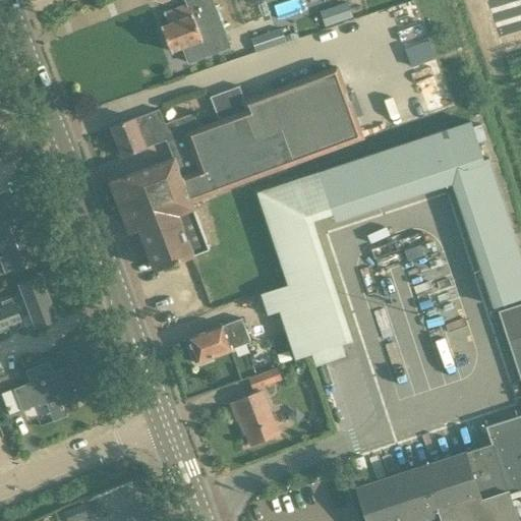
[(168,23),(161,26),(171,53),(183,48),(188,62),(230,46),(218,12),(213,0),(184,0),(188,8),(165,17),(168,23)]
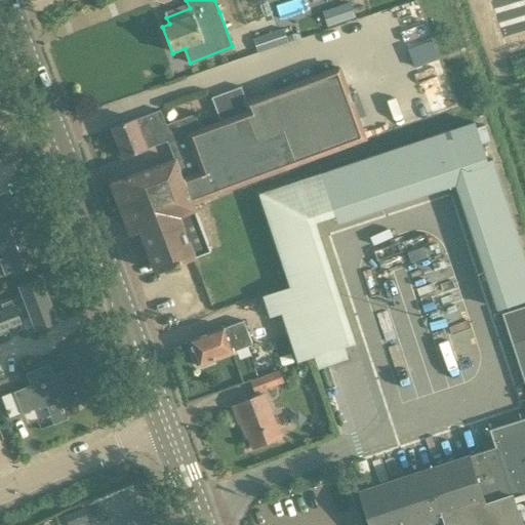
[(322,12),(327,28),(356,18),(351,3),(322,12)]
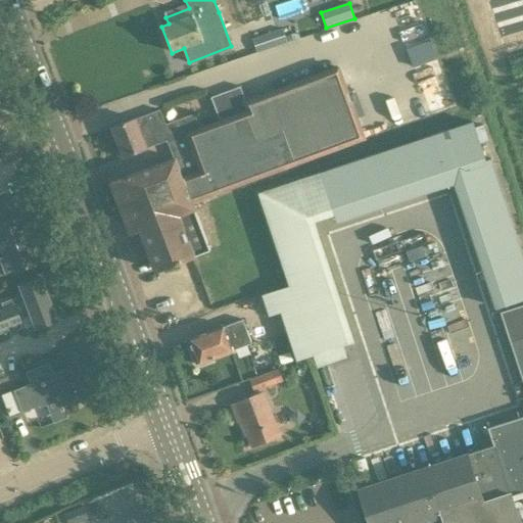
[(256,51),(286,41),(282,28),(252,38),(256,51)]
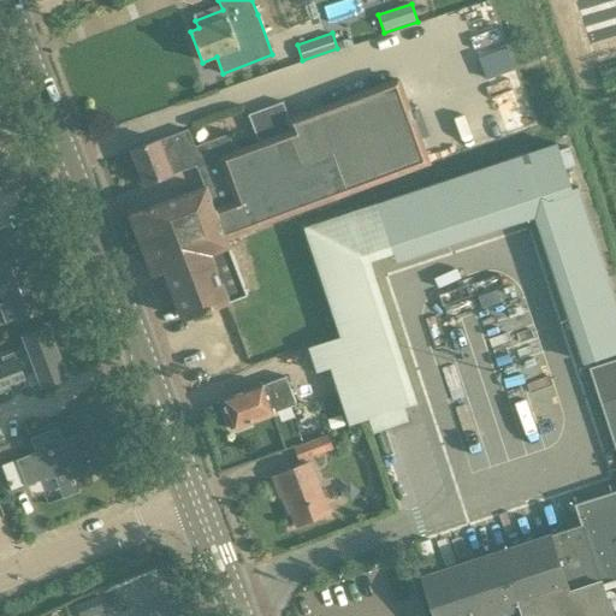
[(203,187),(130,214),(149,266),(153,276),(165,272),(183,318),(248,294),(226,237),(351,190),(428,163),(397,78),(374,87),(289,118),(288,118),(292,130),(258,143),(235,152),(220,157),(221,159),(196,169),(203,187)]
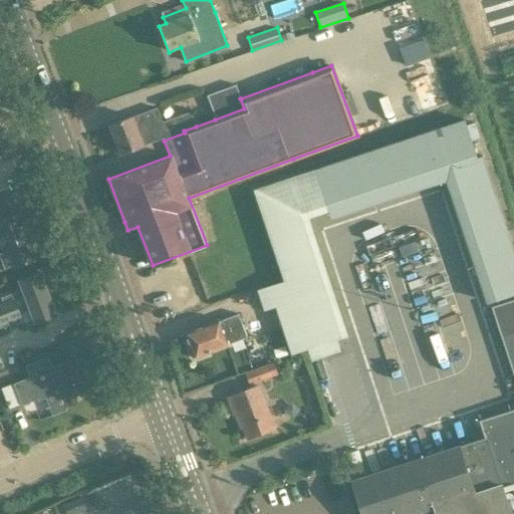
[(235,85),(206,96),(215,119),(244,108),(240,98),(235,85)]
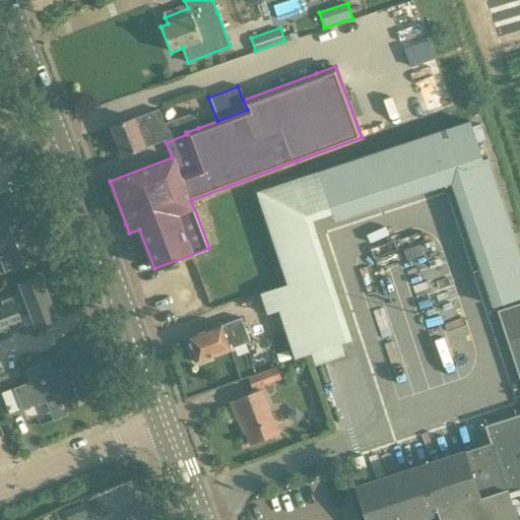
[(112,130),(110,132),(112,137),(115,138),(117,143),(116,143),(116,142),(115,142),(115,143),(114,143),(113,143),(113,144),(113,145),(112,145),(112,146),(115,155),(122,156),(165,140),(166,142),(187,134),(186,132),(198,128),(193,113),(164,124),(158,111),(135,119),(134,117),(111,126),(112,130)]
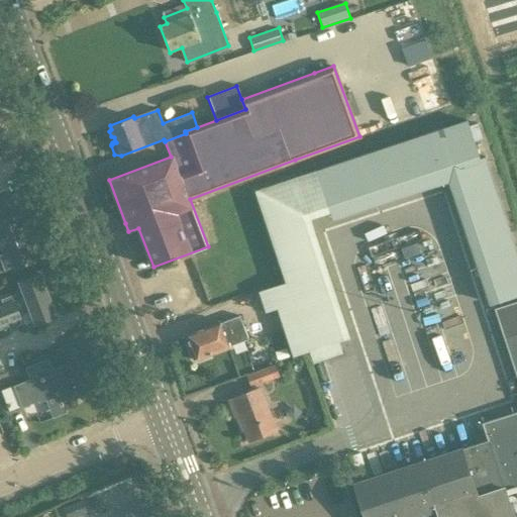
[(468,119),(254,190),(285,282),(257,291),(266,312),(277,309),(293,356),(309,350),(313,364),(342,354),(338,341),(350,337),(311,218),(330,212),(333,222),(410,196),(407,187),(481,162),(468,119)]
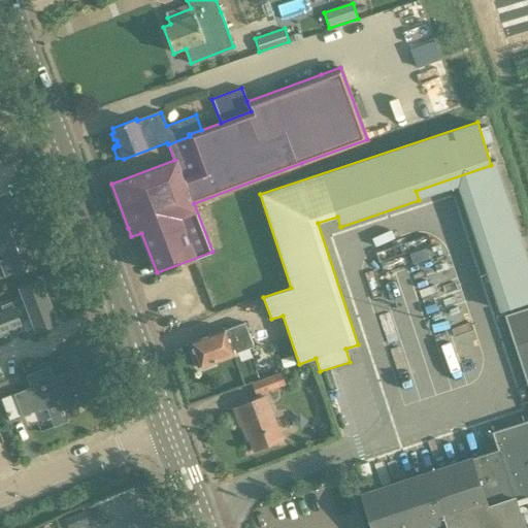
[(502,309),(527,300),(527,258),(509,202),(470,216),(502,309)]
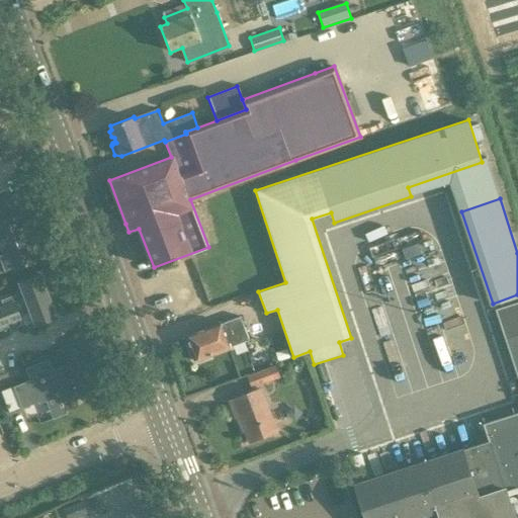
[(33,259),(36,258),(31,244),(28,245),(17,217),(0,223),(0,257),(5,271),(13,268),(14,270),(34,262),(33,259)]
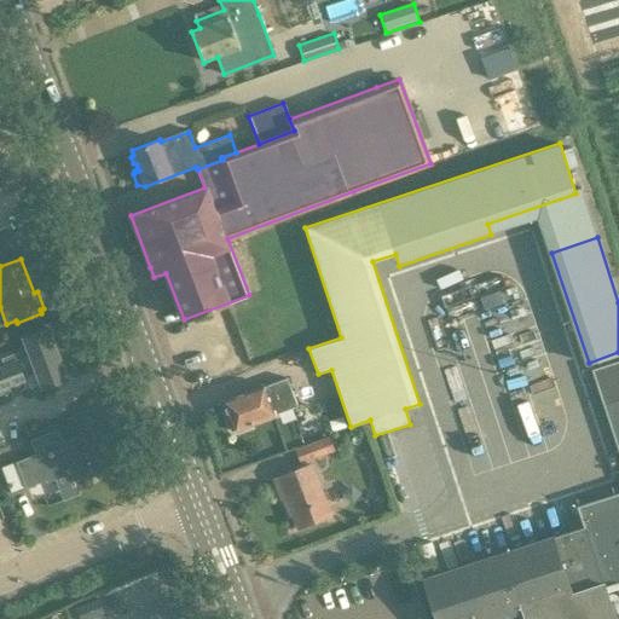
[(40,388),(65,379),(47,329),(22,339),(27,351),(3,359),(5,365),(0,366),(0,392),(23,383),(21,376),(34,371),(40,388)]
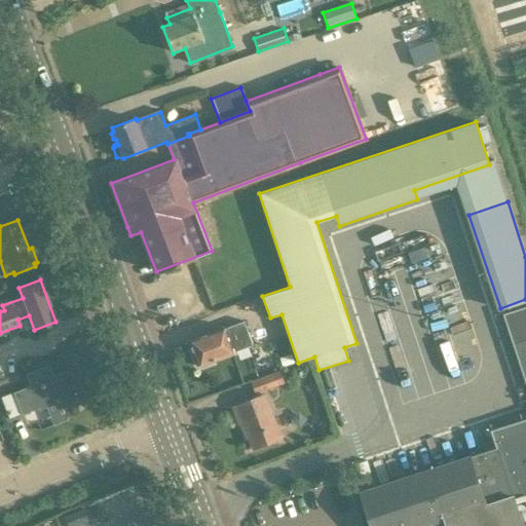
[(525,525),(525,305),(502,313),(513,343),(525,384),(525,417),(490,429),(496,448),(361,492),(371,525),(525,525)]
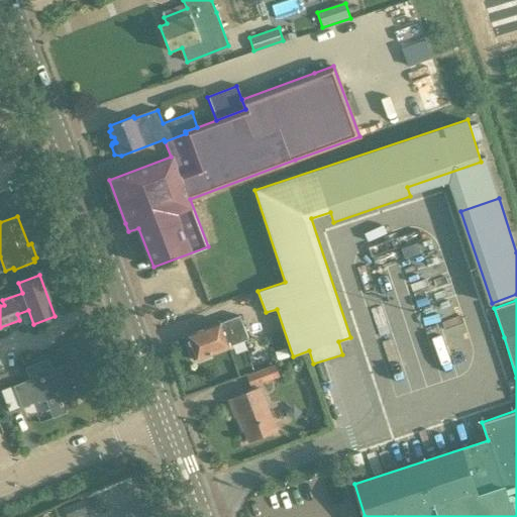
[(239,316),(192,335),(195,343),(191,344),(197,359),(210,355),(251,339),(246,324),(243,325),(239,316)]
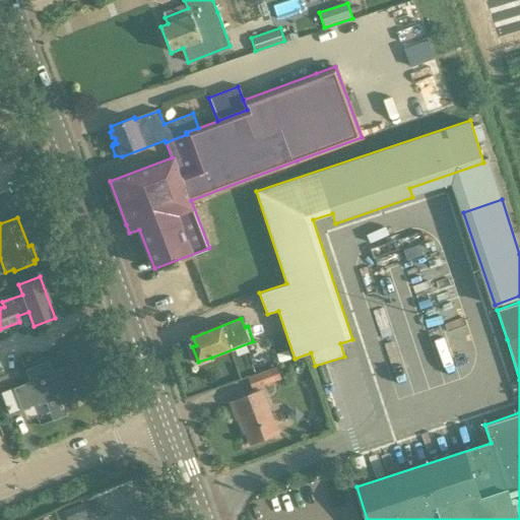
[(288,350),(276,354),(280,364),(291,361),(288,350)]
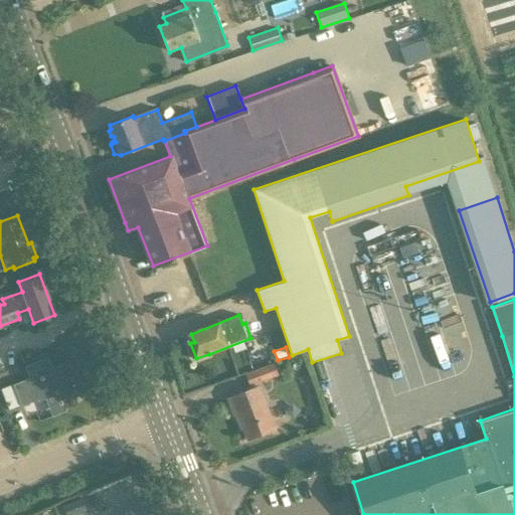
[(57,385),(62,397),(66,407),(77,403),(73,393),(84,389),(73,360),(52,368),(48,358),(26,366),(31,378),(15,384),(22,404),(38,398),(39,400),(54,394),(52,387),(57,385)]
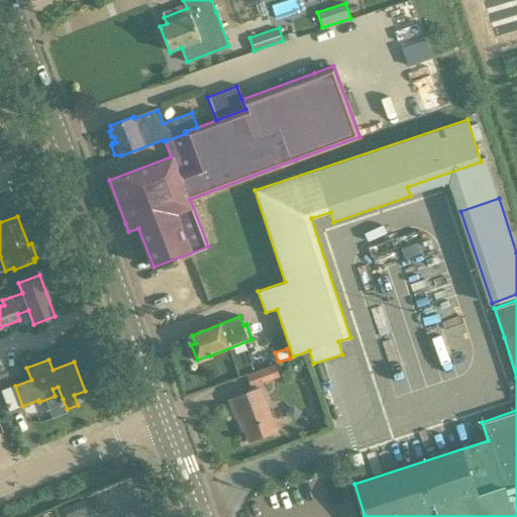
[(246,375),(251,387),(280,377),(275,365),(246,375)]
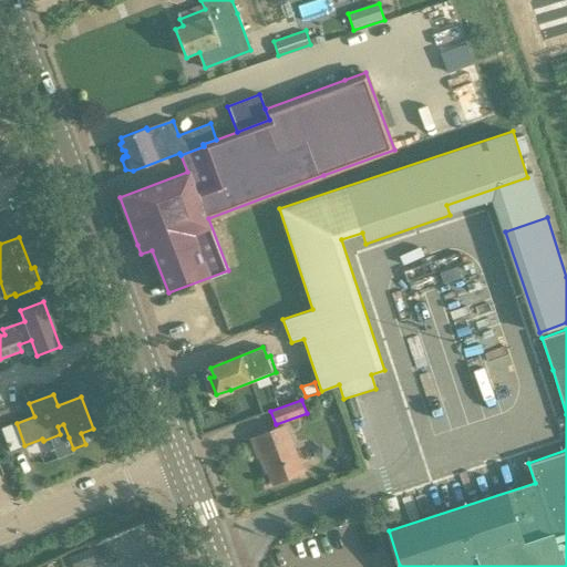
[(10,452),(24,446),(14,423),(1,429),(10,452)]
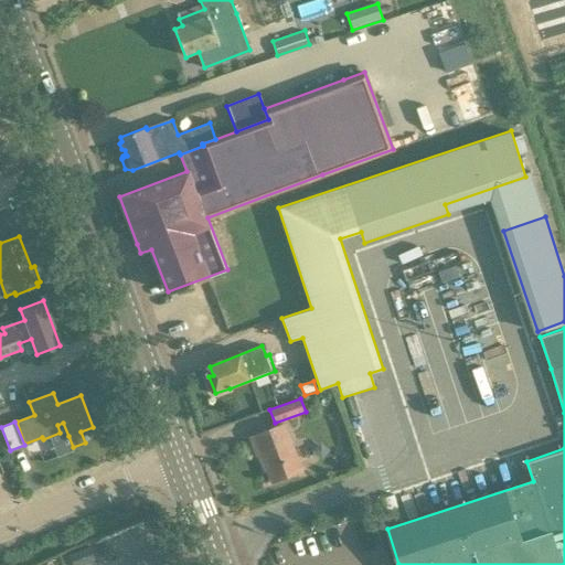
[(272,481),(302,470),(285,425),(251,437),(257,455),(260,454),(272,481)]
